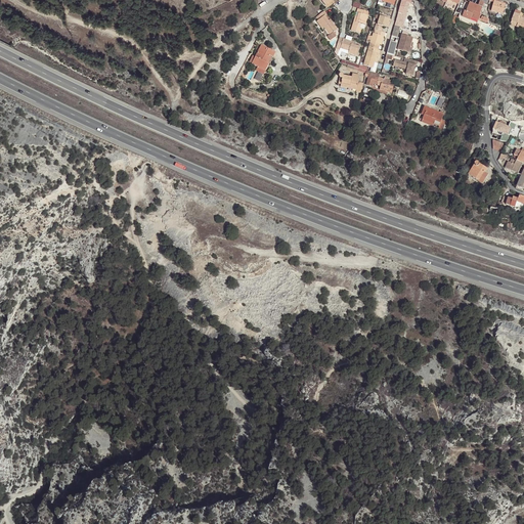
[(411,3),(411,0),(401,0),(398,11),(396,20),(404,24),(409,3),(411,3)]
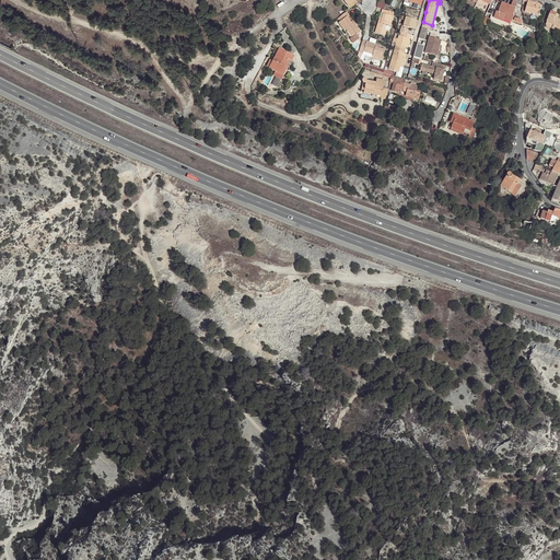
[(533,0),(523,0),(523,1),(527,2),(525,11),(537,14),(540,4),(533,2),(533,0)]
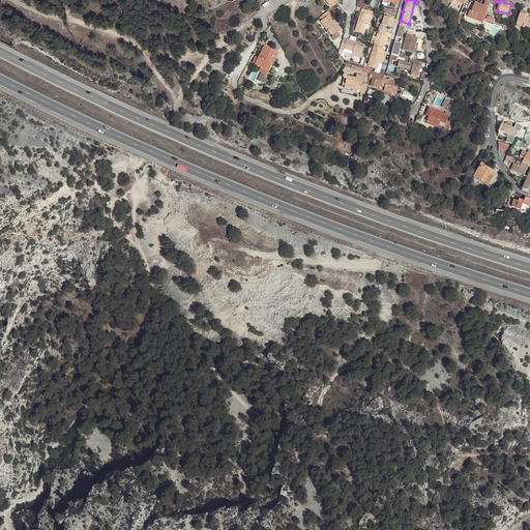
[(470,11),(477,15),(479,16),(486,18),(487,15),(486,15),(490,2),(486,1),(483,6),(475,2),(471,11),(470,11)]
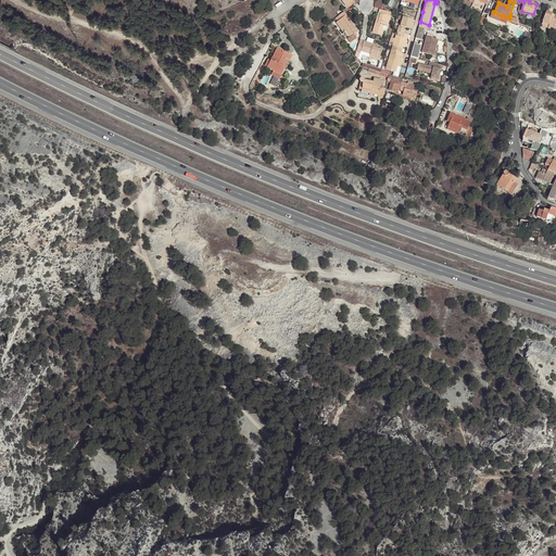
[(383,25),(388,26),(392,13),(379,9),(378,13),(380,13),(379,17),(377,23),(376,23),(373,32),(382,35),(383,32),(384,30),(382,29),(383,25)]
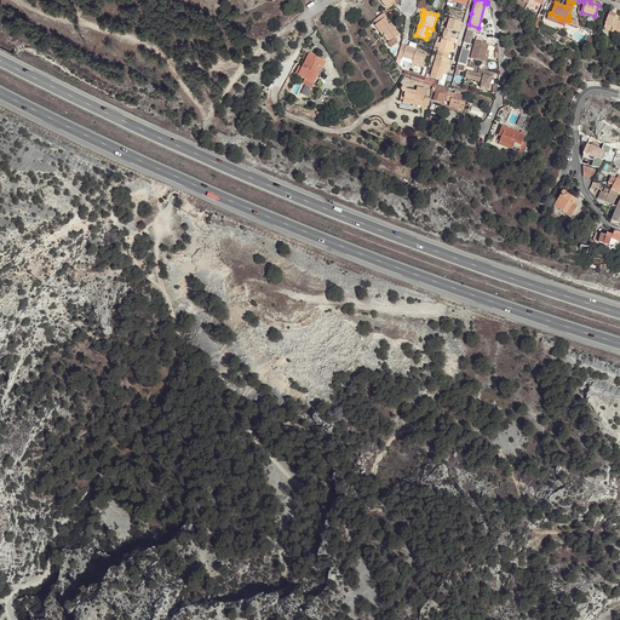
[(400,34),(394,26),(391,27),(390,24),(385,18),(386,17),(384,13),(374,19),(377,23),(375,26),(382,34),(384,33),(390,41),(388,44),(391,47),(397,44),(394,39),(396,38),(400,34)]
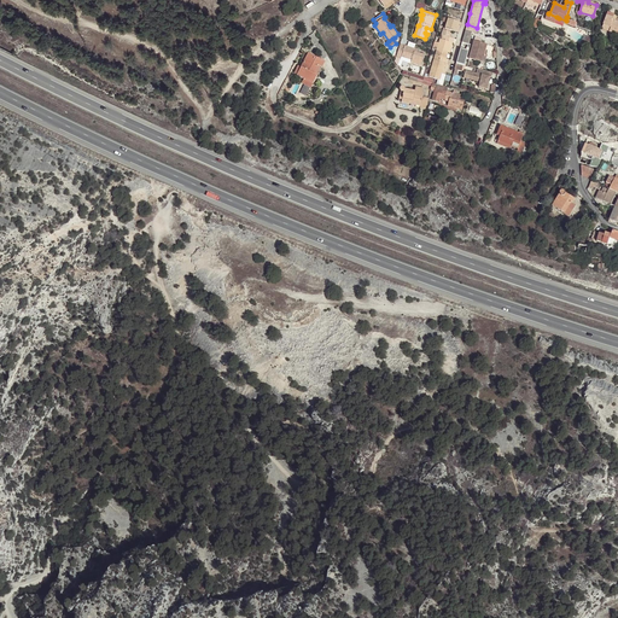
[(557,17),(548,13),(544,19),(554,23),(555,21),(557,17)]
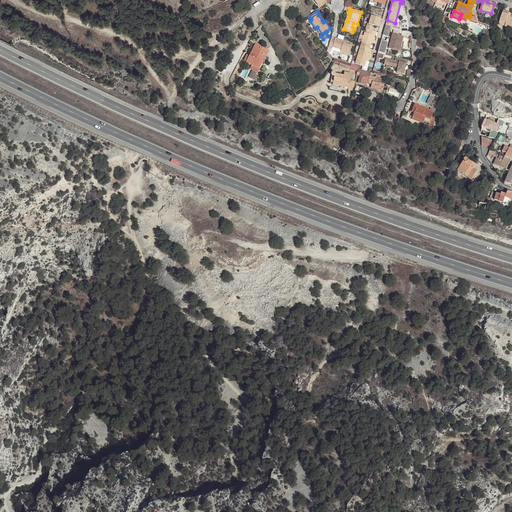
[(508,14),(503,13),(499,24),(511,29),(511,18),(510,17),(508,15),(508,14)]
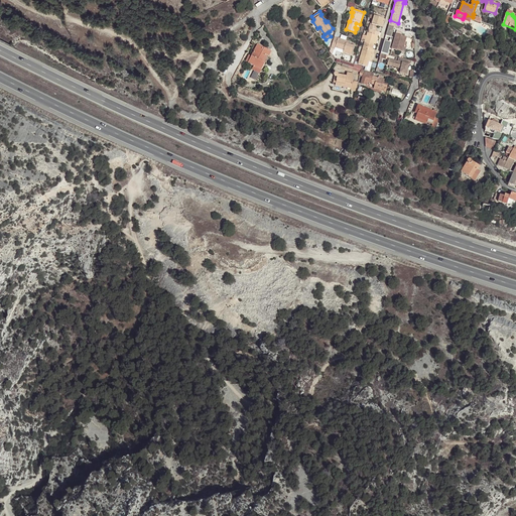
[(370,23),(368,29),(369,29),(376,31),(377,26),(381,26),(383,18),(374,15),(371,24),(370,23)]
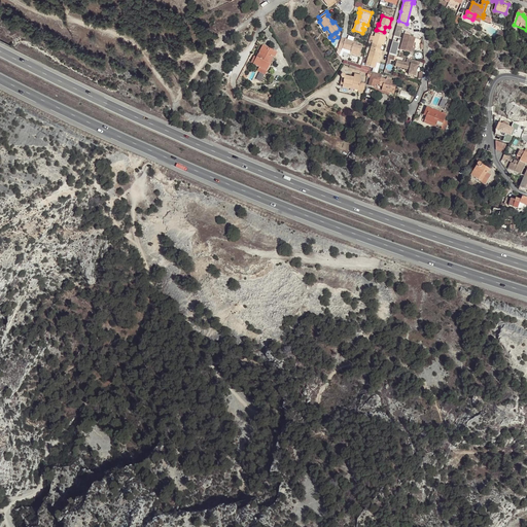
[(482,19),(483,18),(477,15),(476,18),(481,20),(481,21),(480,23),(484,24),(486,20),(482,19)]
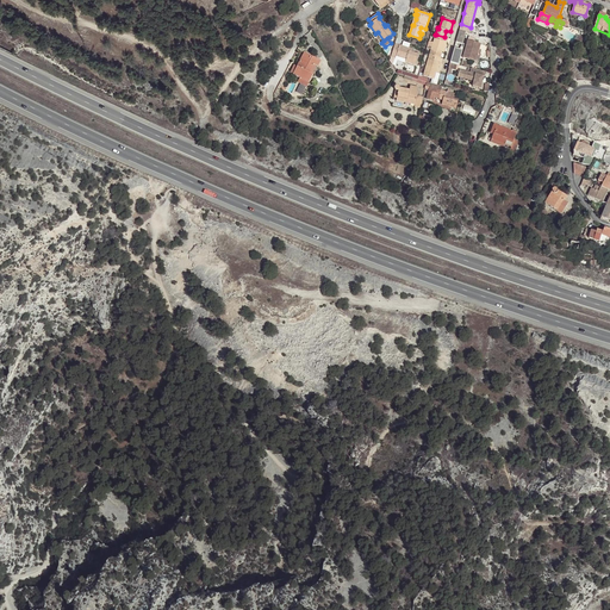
[(456,41),(456,42),(462,43),(466,32),(470,32),(471,27),(461,24),(456,41)]
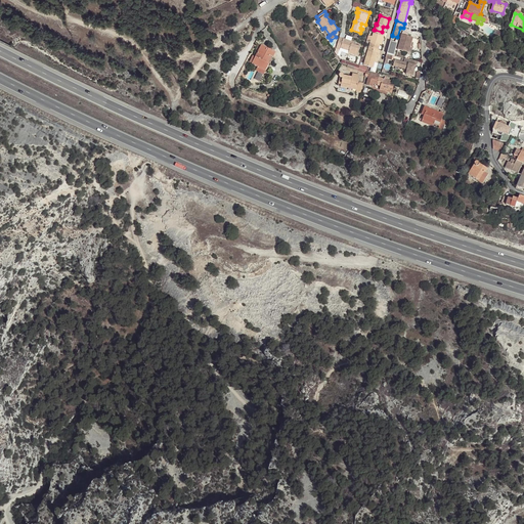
[(382,32),(375,30),(374,33),(373,33),(372,36),(368,35),(366,42),(370,43),(368,47),(369,47),(368,51),(367,51),(363,64),(373,68),(375,62),(378,53),(380,54),(381,50),(379,50),(380,45),(382,45),(386,33),(382,32)]
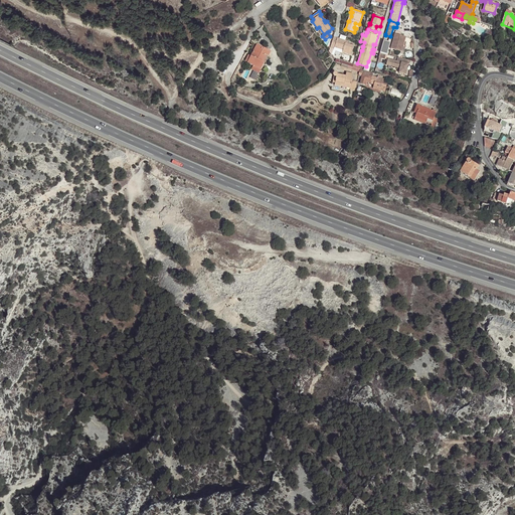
[(405,36),(394,33),(390,48),(400,51),(402,44),(403,44),(405,36)]
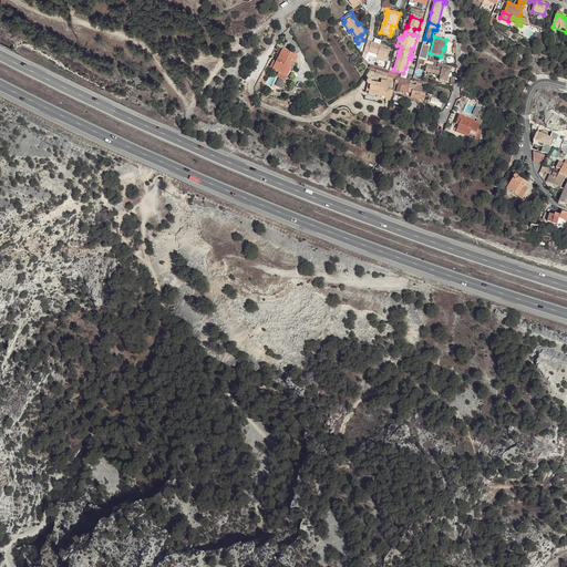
[(380,47),(381,44),(379,44),(374,42),(368,41),(363,53),(367,54),(367,55),(377,59),(377,58),(387,61),(390,50),(383,48),(380,47)]
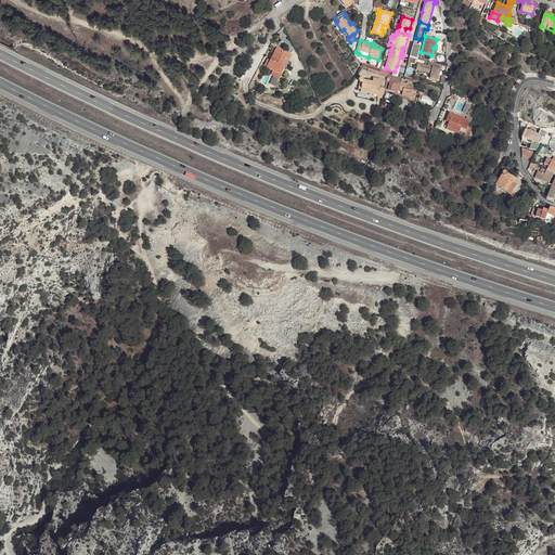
[(410,57),(417,59),(421,44),(413,42),(410,57)]
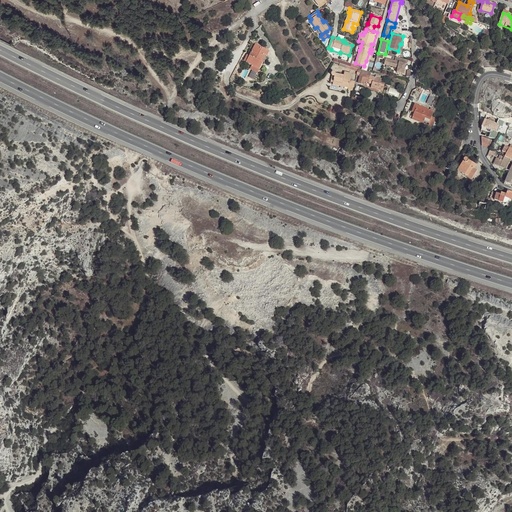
[(250,68),(258,73),(269,51),(255,45),(249,56),(246,62),(252,65),(250,68)]
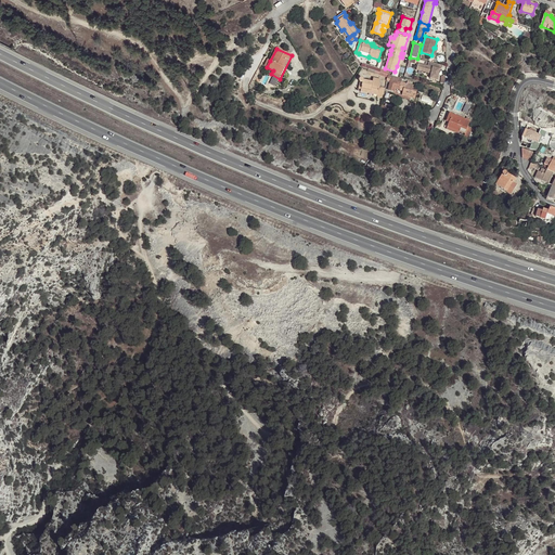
[(441,69),(442,65),(428,62),(427,66),(418,64),(416,71),(430,74),(429,79),(438,80),(440,69),(441,69)]
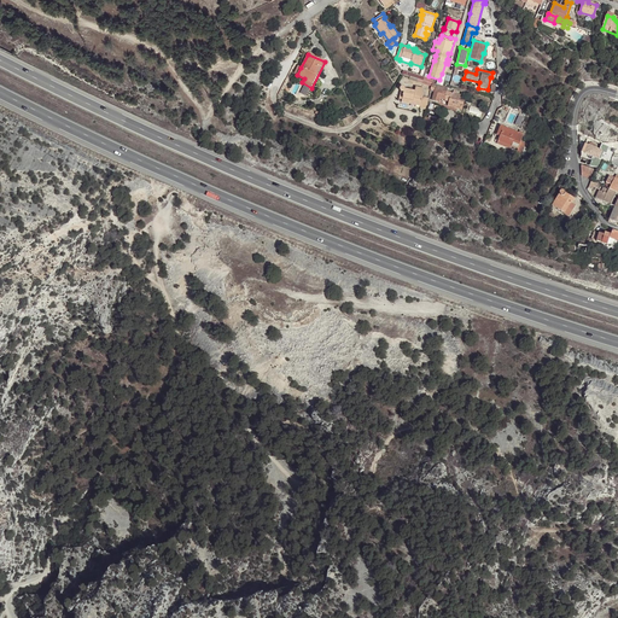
[(447,92),(448,87),(432,82),(431,91),(433,92),(432,100),(439,103),(441,98),(449,100),(448,106),(462,110),(464,103),(459,101),(460,99),(461,95),(456,94),(458,92),(454,91),(453,93),(447,92)]
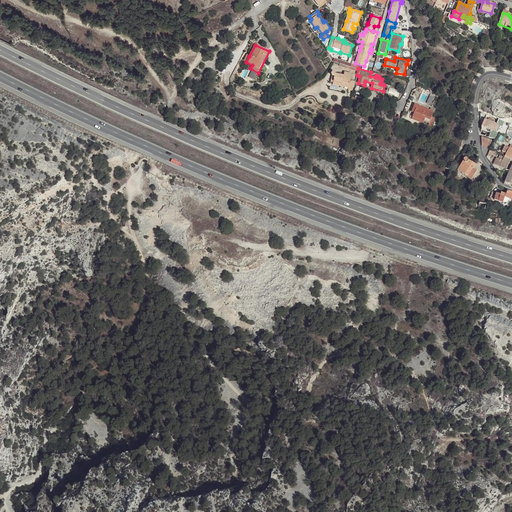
[(348,90),(353,91),(355,81),(350,80),(351,74),(344,72),(343,76),(336,74),(336,73),(335,73),(335,72),(334,72),(333,72),(332,72),(332,73),(331,73),(331,75),(332,76),(333,76),(334,76),(333,82),(333,84),(342,86),(343,81),(350,83),(349,88),(348,90)]
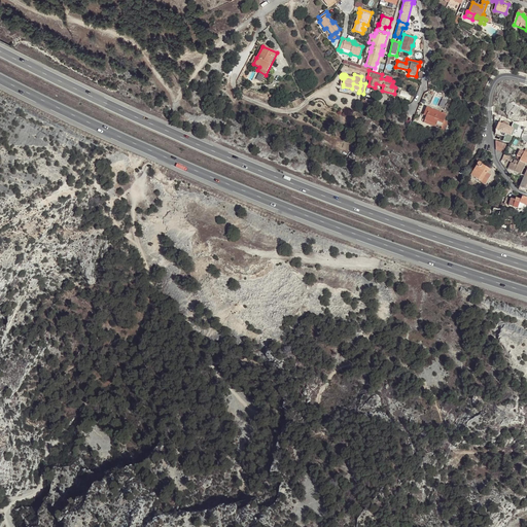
[(445,107),(449,100),(444,98),(440,105),(445,107)]
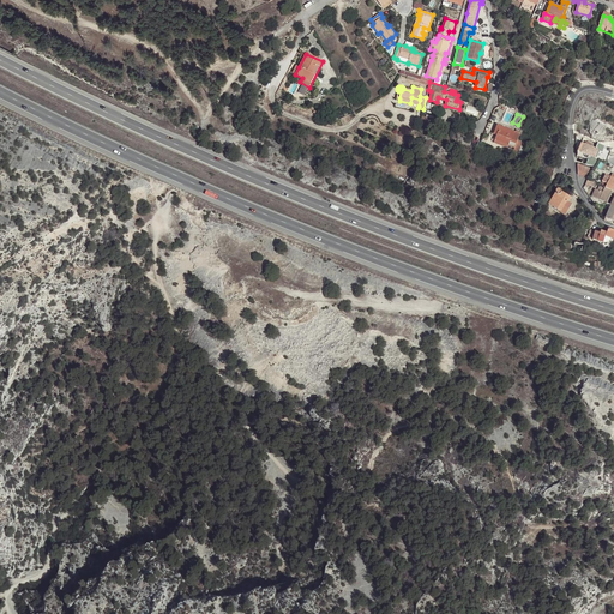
[(420,122),(425,124),(433,126),(434,119),(422,116),(420,122)]
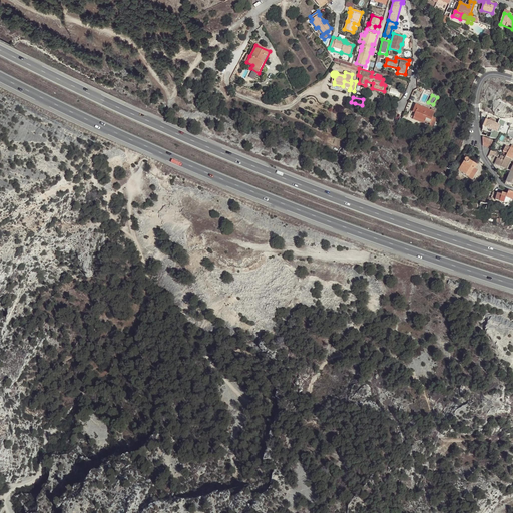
[(415,113),(414,117),(425,121),(430,123),(429,126),(433,128),(437,119),(433,117),(434,113),(430,112),(431,110),(416,105),(413,112),(415,113)]
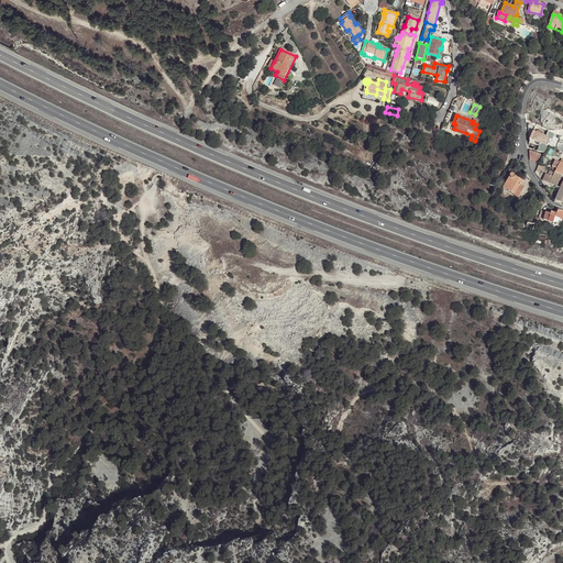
[(533,131),(529,139),(540,143),(545,145),(549,138),(544,135),(544,134),(543,134),(543,135),(542,134),(543,132),(538,130),(537,132),(533,131)]
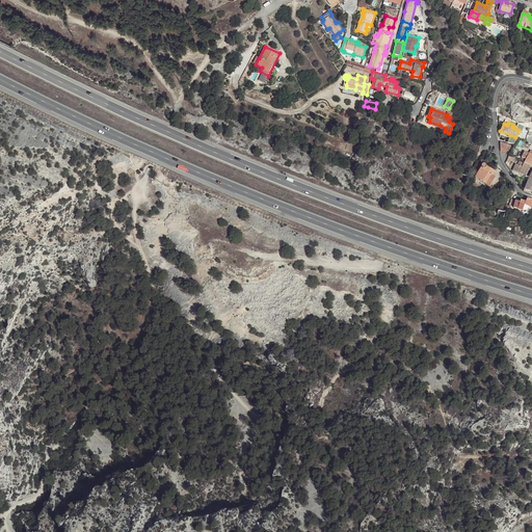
[(520,132),(528,135),(530,129),(522,126),(520,130),(520,132)]
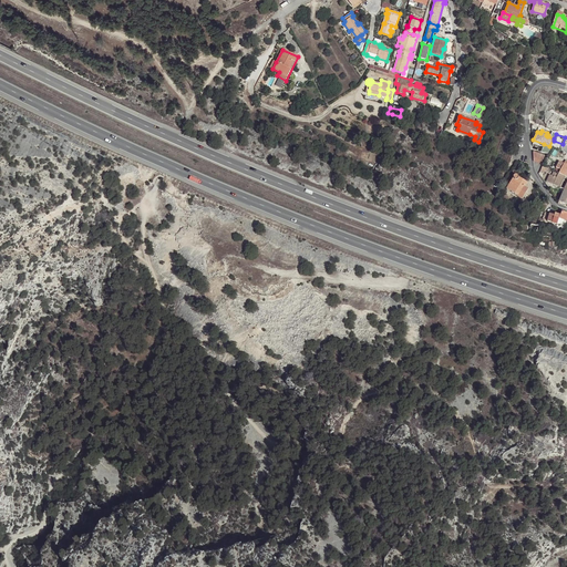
[(545,155),(533,152),(534,161),(542,164),(545,155)]
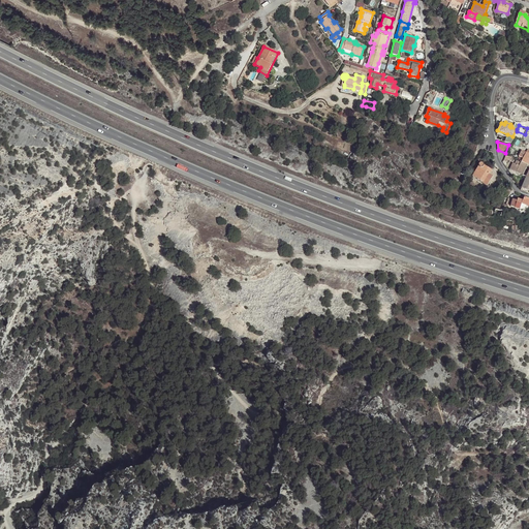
[(528,154),(526,153),(522,151),(519,156),(523,158),(522,162),(528,165),(528,154)]
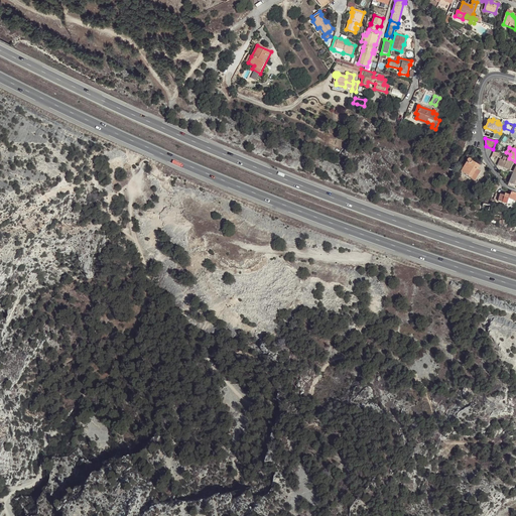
[(509,170),(513,172),(515,165),(515,161),(509,158),(508,158),(503,156),(502,159),(500,158),(497,164),(509,170)]
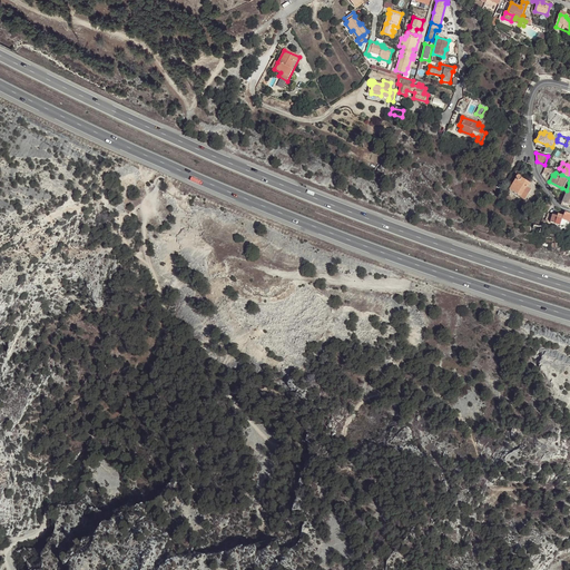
[(516,179),(511,186),(516,189),(513,193),(524,199),(530,190),(527,187),(528,186),(527,185),(526,184),(527,183),(521,179),(521,178),(520,177),(519,176),(518,176),(517,177),(516,178),(516,179)]
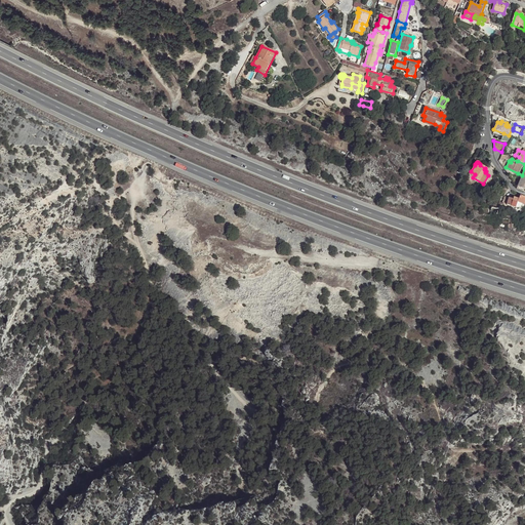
[(505,196),(502,203),(516,207),(522,209),(520,213),(523,214),(524,205),(524,204),(524,197),(520,195),(519,199),(516,198),(515,200),(514,199),(505,196)]
